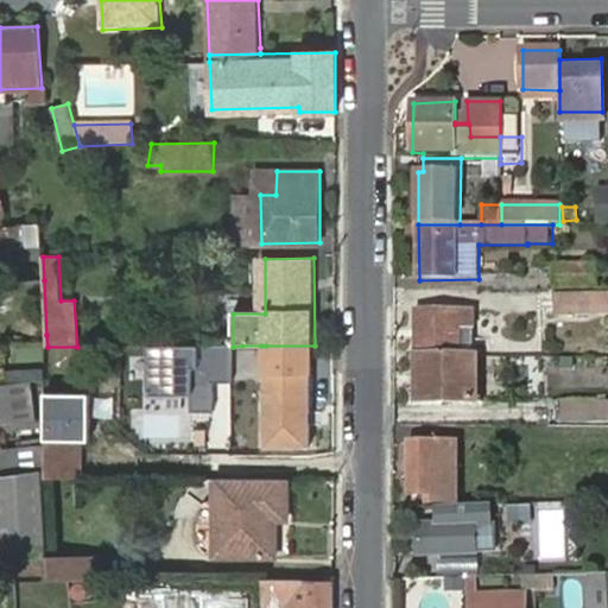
[(553,317),(607,316),(607,295),(555,295),(553,317)]
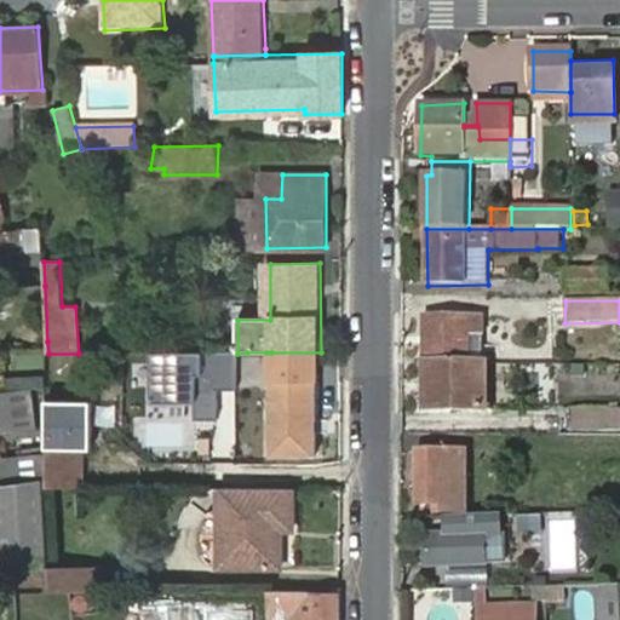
[(425,320),(425,362),(481,362),(481,320),(425,320)]
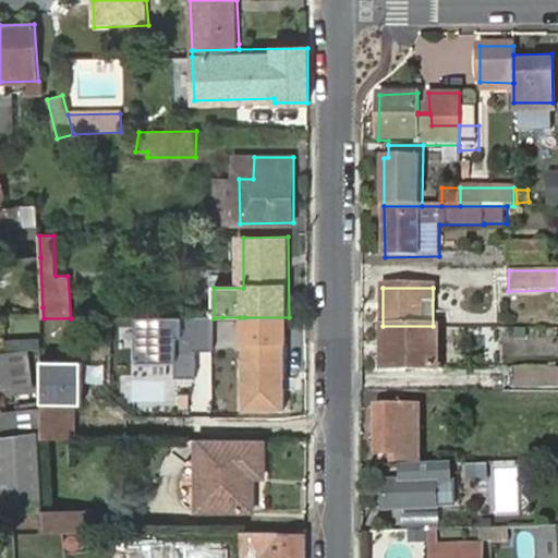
[(240,317),(222,317),(222,330),(240,330),(240,317)]
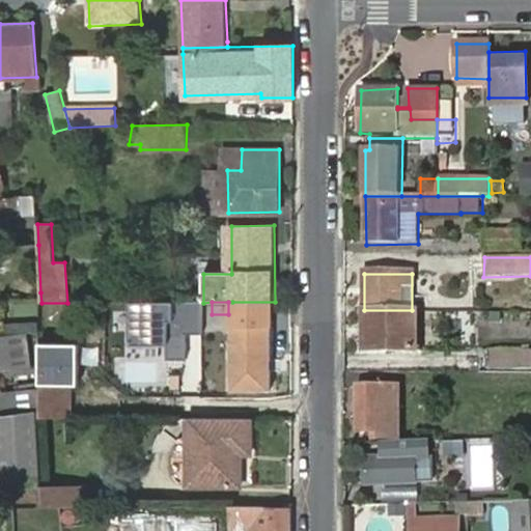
[(272,390),(275,302),(232,302),(232,389),(272,390)]
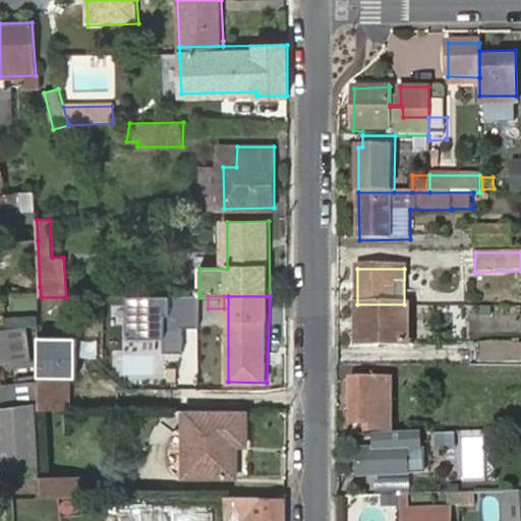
[(199,297),(127,297),(127,339),(164,339),(164,356),(183,356),(183,327),(199,327),(199,297)]
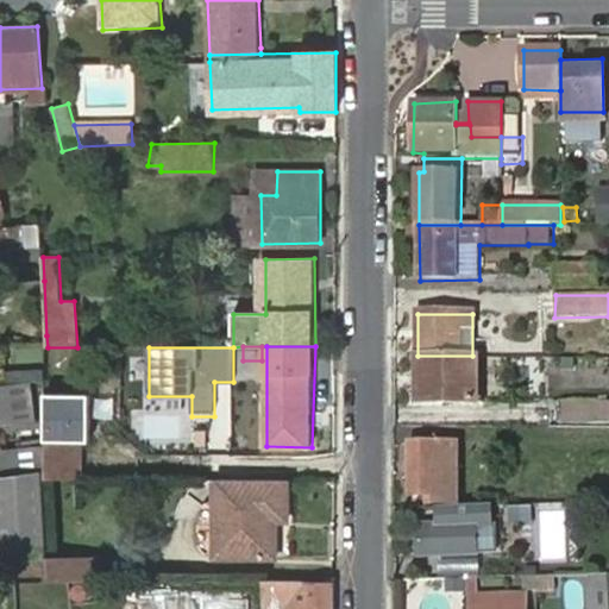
[(472,356),(418,356),(418,402),(476,403),(477,356),(472,356)]
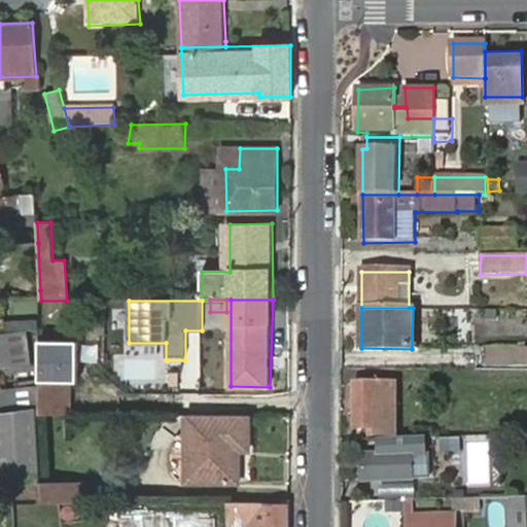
[(0,369),(39,363),(40,329),(0,335),(0,369)]
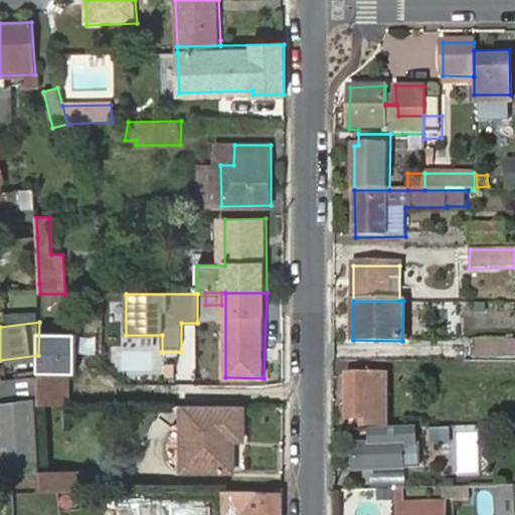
[(476,359),(514,359),(514,341),(476,341),(476,359)]
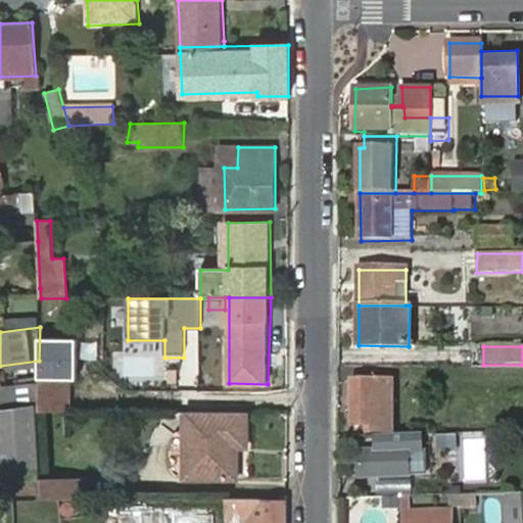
[(39,361),(39,381),(56,381),(56,412),(72,413),(73,351),(40,351),(39,361)]
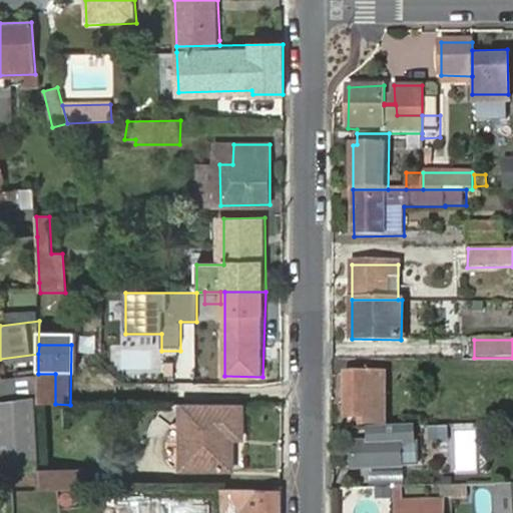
[(55,374),(38,374),(38,398),(38,404),(55,404),(55,374)]
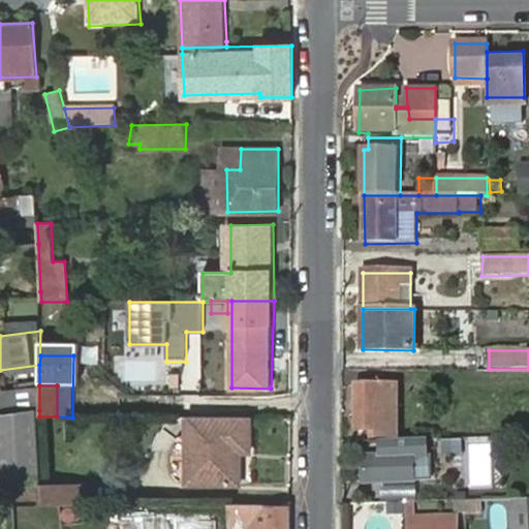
[(355,385),(354,432),(378,432),(378,425),(398,425),(399,385),(355,385)]
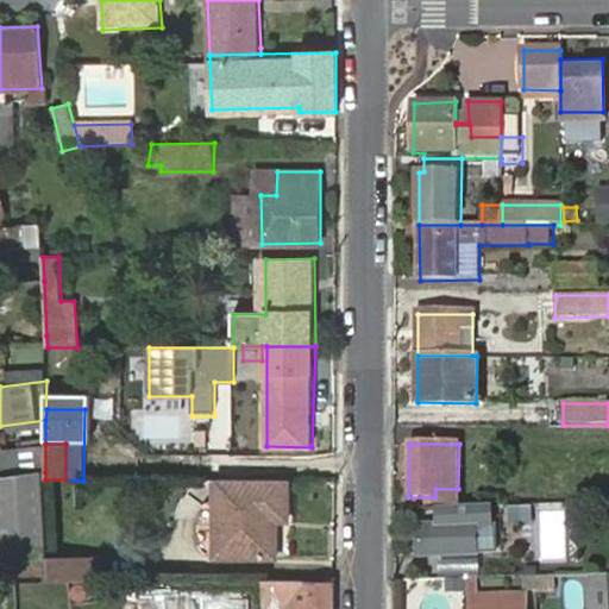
[(0,446),(0,463),(39,460),(38,445),(0,446)]
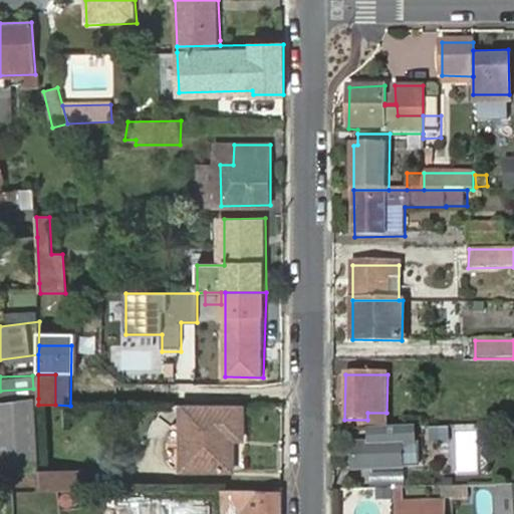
[(0,402),(0,478),(40,471),(38,405),(38,399),(0,402)]
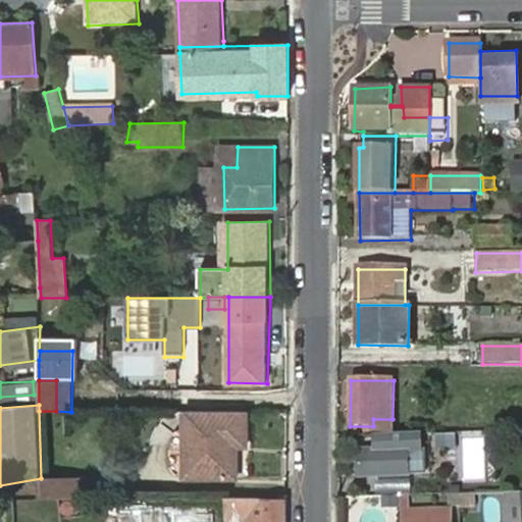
[(247,448),(247,413),(186,412),(186,431),(180,434),(175,438),(172,444),(173,468),(179,473),(188,477),(238,477),(238,448),(247,448)]
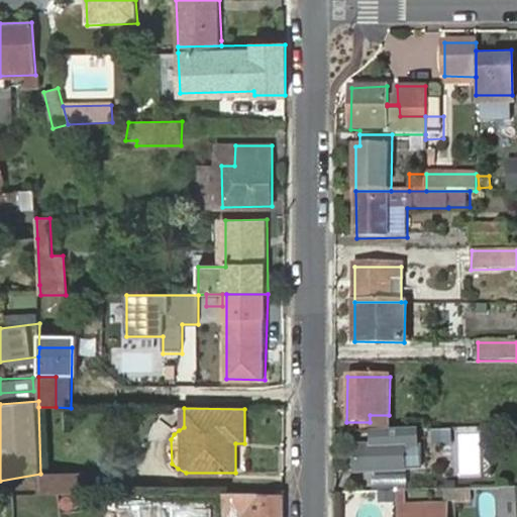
[(456,475),(479,476),(479,428),(456,427),(456,475)]
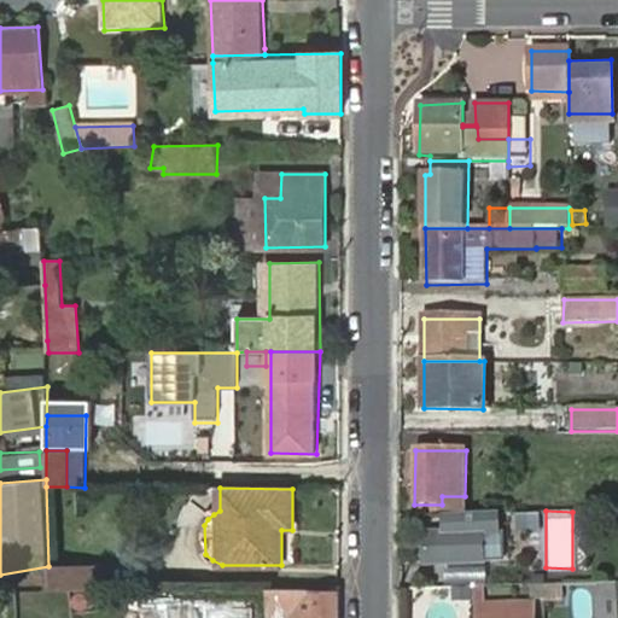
[(497,516),(444,517),(445,537),(425,537),(426,565),(483,564),(483,537),(497,537),(497,516)]
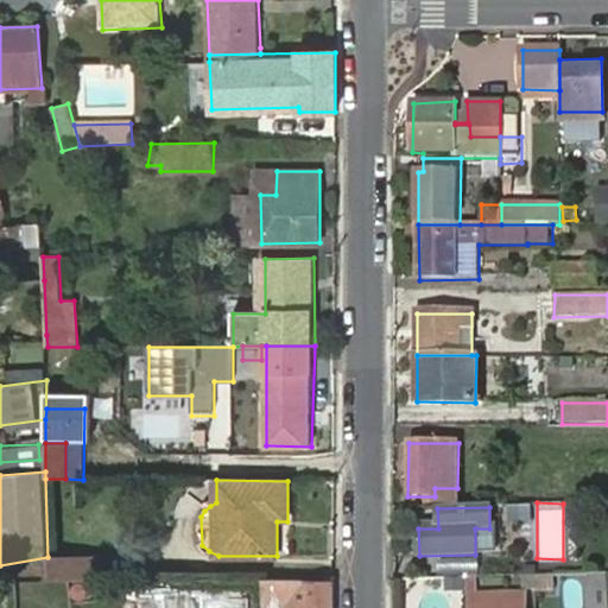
[(101,556),(48,557),(48,582),(102,581),(101,556)]
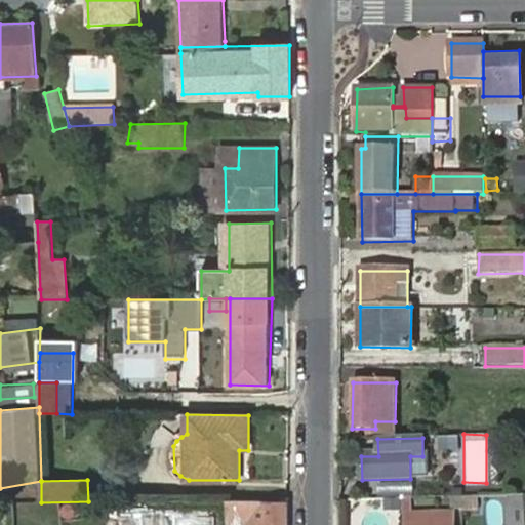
[(524,510),(524,494),(507,495),(507,524),(523,524),(524,511),(524,510)]
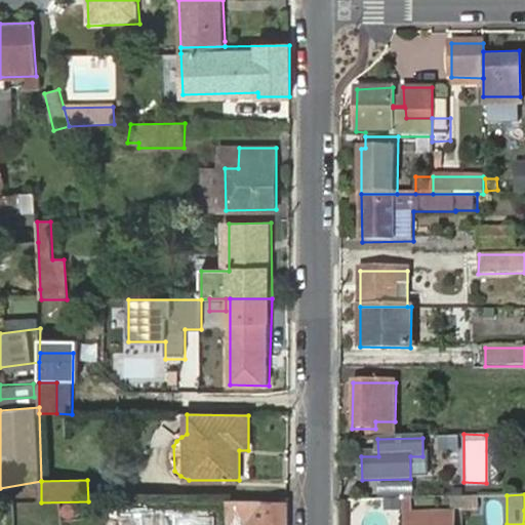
[(287,524),(288,501),(227,503),(227,519),(246,519),(246,524),(287,524)]
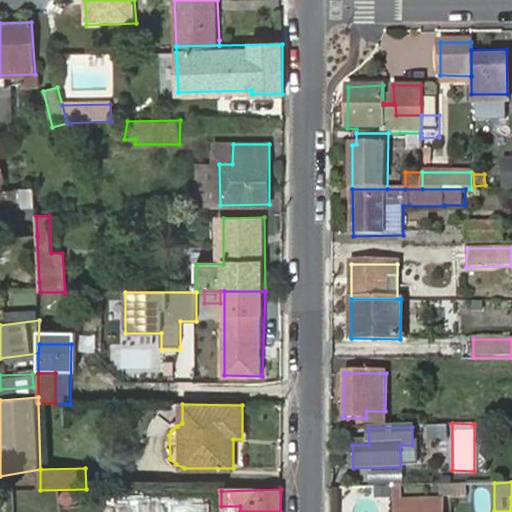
[(395,511),(443,511),(444,502),(425,503),(425,511),(410,511),(410,502),(396,503),(395,511)]
